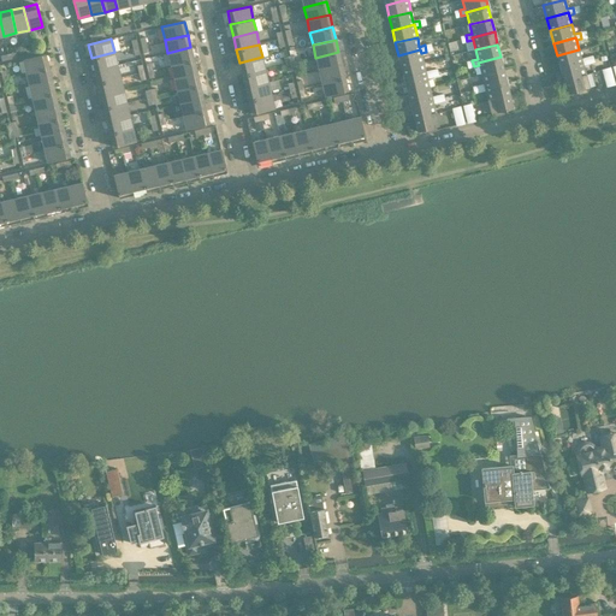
[(190,47),(167,53),(171,65),(194,60),(190,47)]
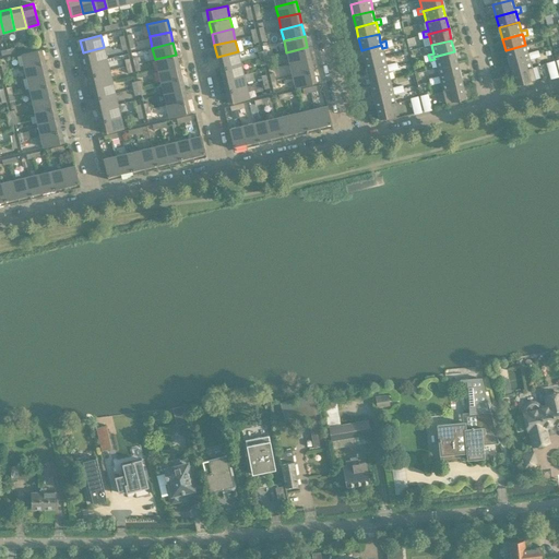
[(381,45),(361,50),(364,61),(384,57),(382,48),(381,45)]
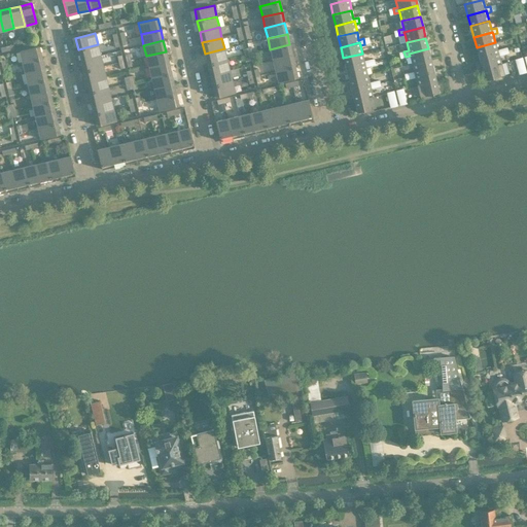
[(495,42),(477,47),(480,59),(498,53),(498,56),(503,55),(501,49),(497,50),(495,42)]
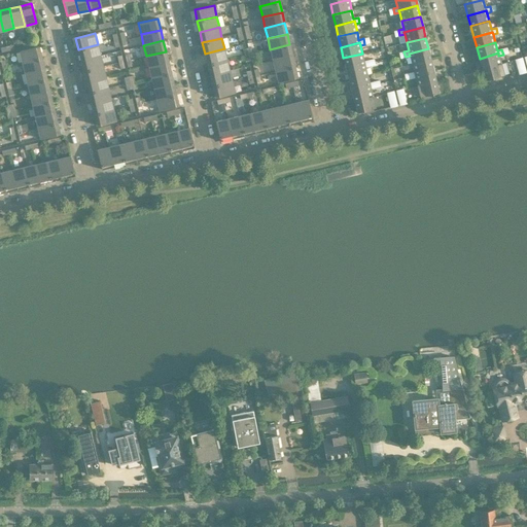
[(98,44),(78,49),(80,60),(100,56),(98,44)]
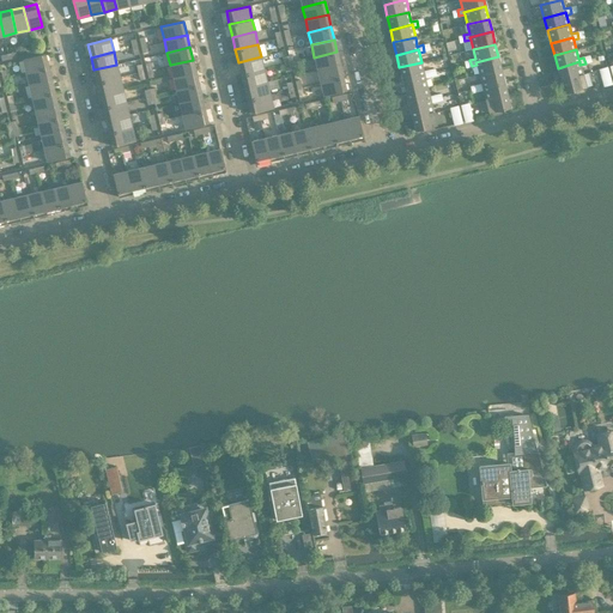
[(337,52),(314,58),(317,70),(340,65),(337,52)]
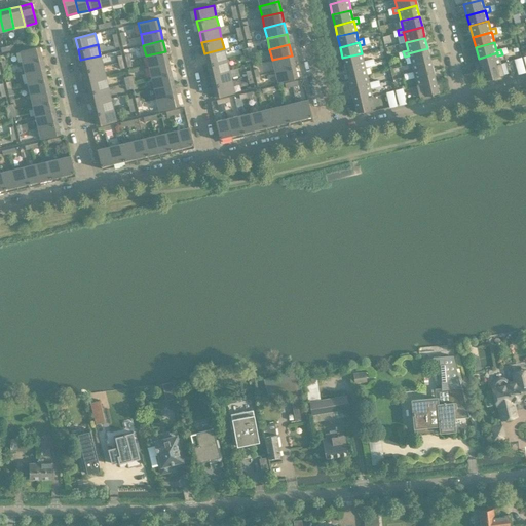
[(20,51),(22,63),(41,58),(39,46),(20,51)]
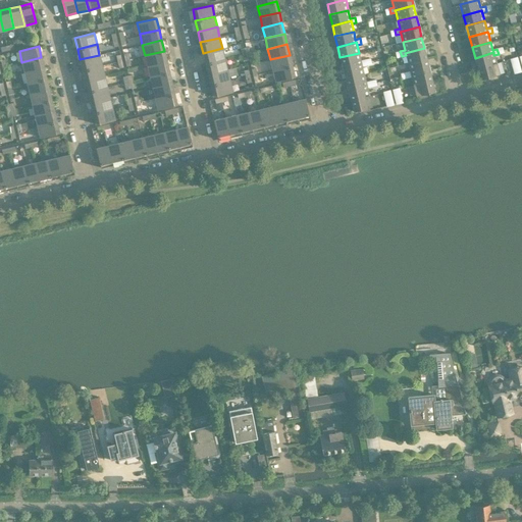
[(222,48),(203,53),(205,63),(224,59),(222,48)]
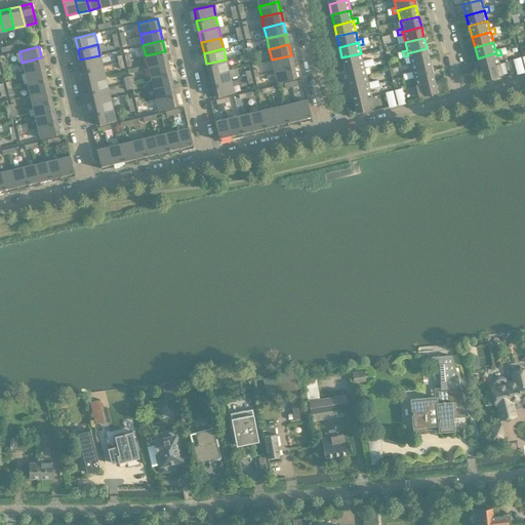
[(427,48),(407,53),(408,55),(410,64),(429,59),(427,48)]
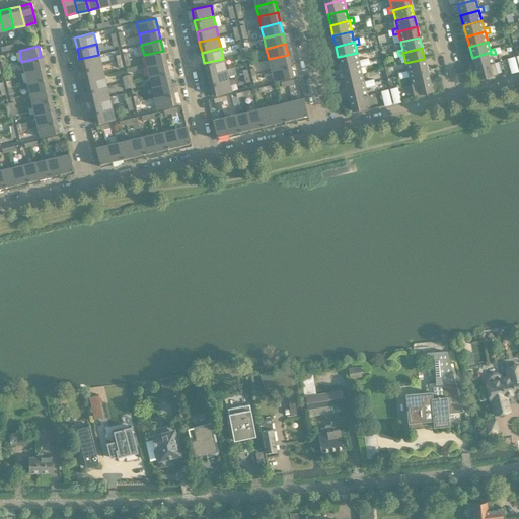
[(163,51),(144,55),(146,66),(165,61),(163,51)]
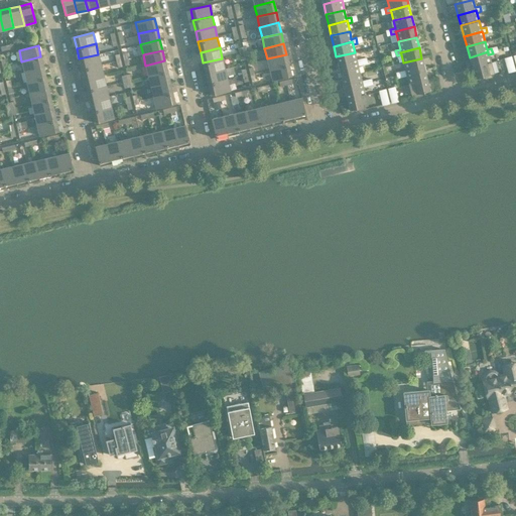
[(488,51),(470,57),(473,68),(491,62),(488,54),(488,51)]
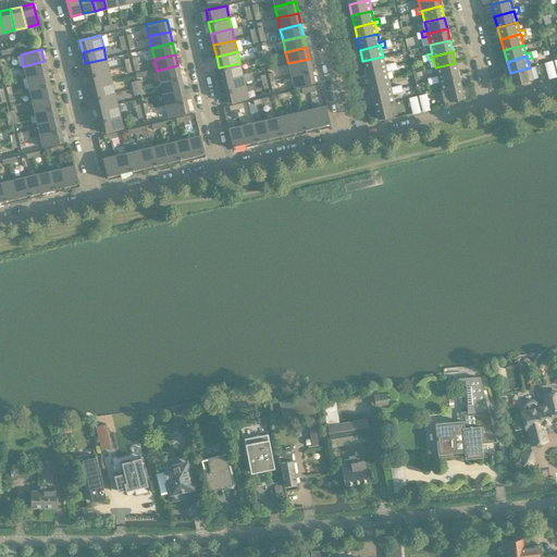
[(383,57),(362,61),(366,73),(385,67),(386,71),(391,70),(390,63),(385,65),(383,57)]
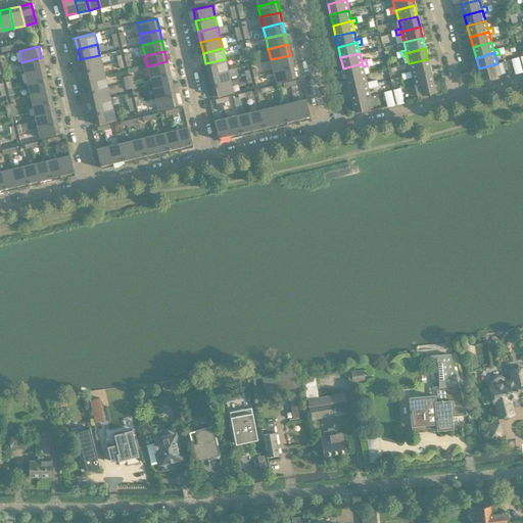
[(99,55),(80,59),(83,70),(102,65),(99,55)]
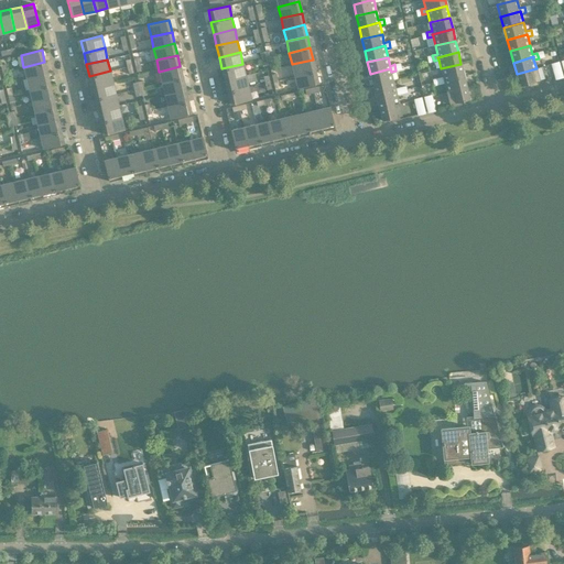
[(313,60),(292,64),(294,76),(315,71),(313,60)]
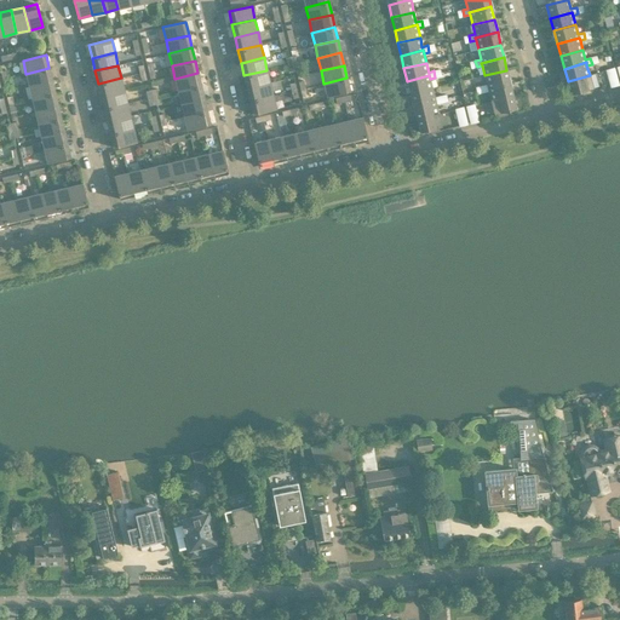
[(49,68),(26,74),(29,86),(52,81),(49,68)]
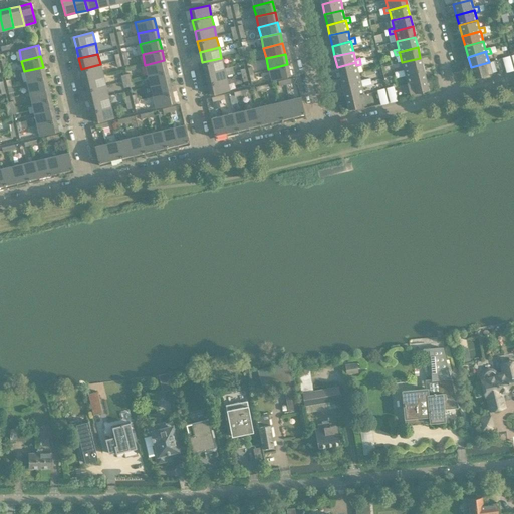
[(513,70),(509,56),(502,58),(506,72),(513,70)]
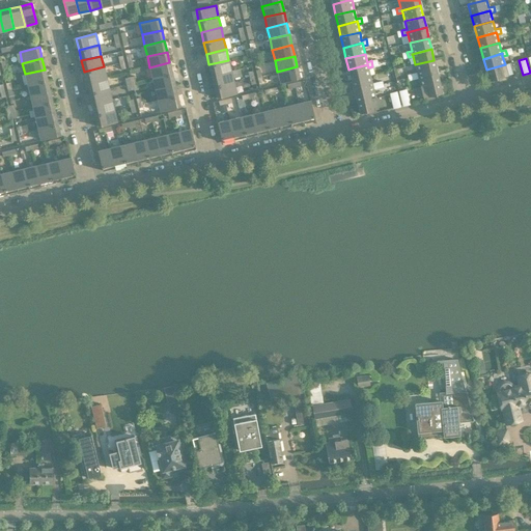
[(228,60),(208,64),(212,76),(231,71),(228,60)]
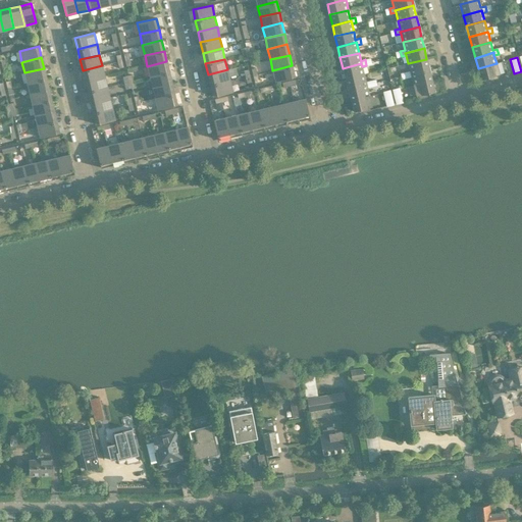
[(426,59),(408,63),(410,71),(405,72),(407,77),(411,76),(411,74),(429,69),(426,59)]
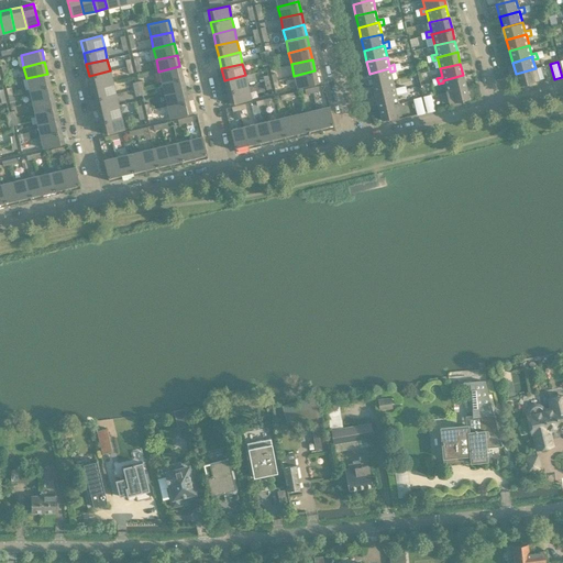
[(179,66),(158,72),(162,83),(183,78),(179,66)]
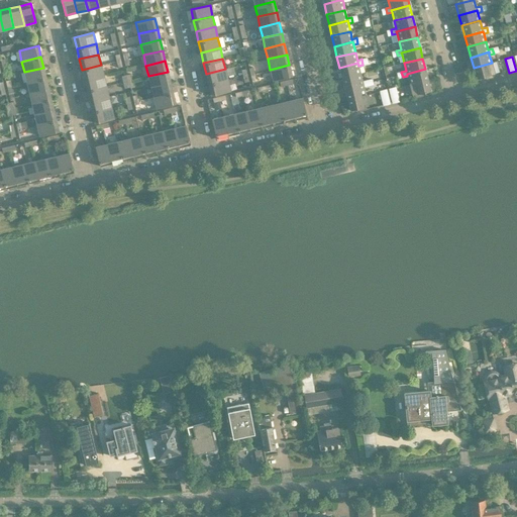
[(357,63),(339,68),(342,78),(360,74),(358,66),(357,63)]
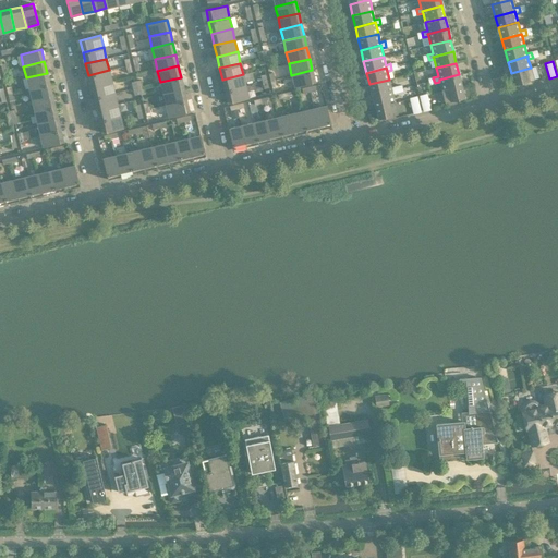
[(531,68),(511,73),(514,85),(523,82),(524,85),(532,84),(531,80),(534,80),(531,68)]
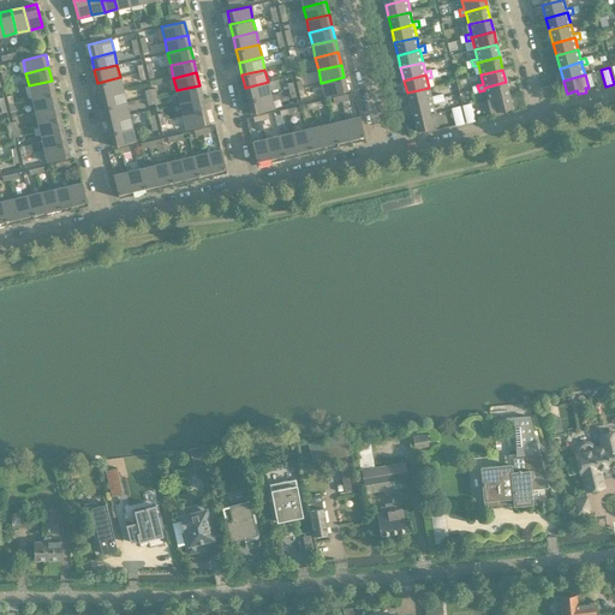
[(120,77),(97,83),(100,95),(123,90),(120,77)]
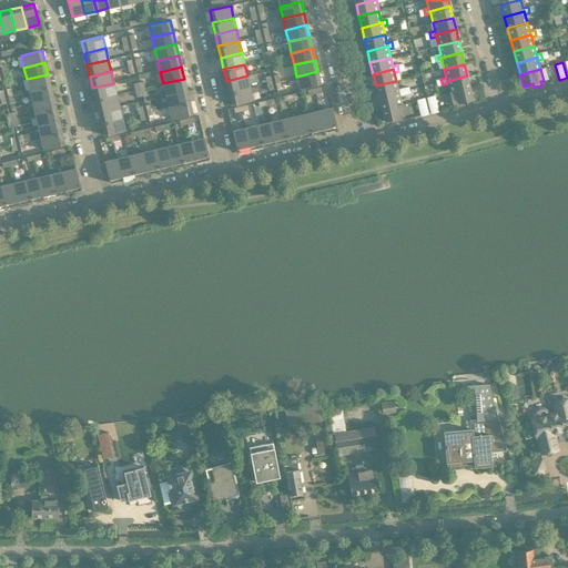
[(317,71),(296,77),(300,89),(321,83),(317,71)]
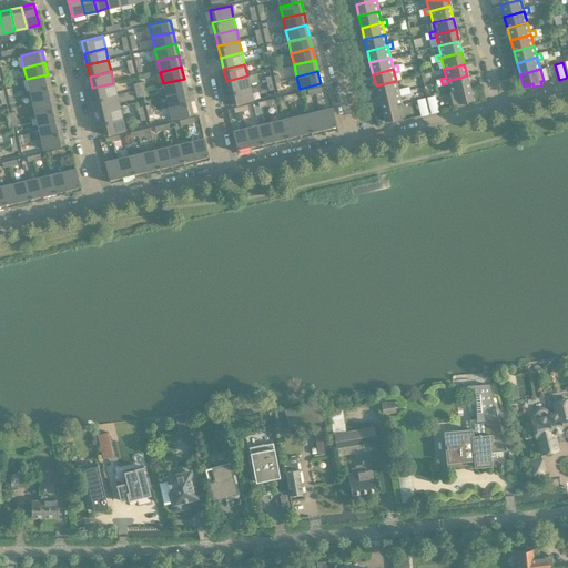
[(48,74),(27,79),(29,91),(50,85),(48,74)]
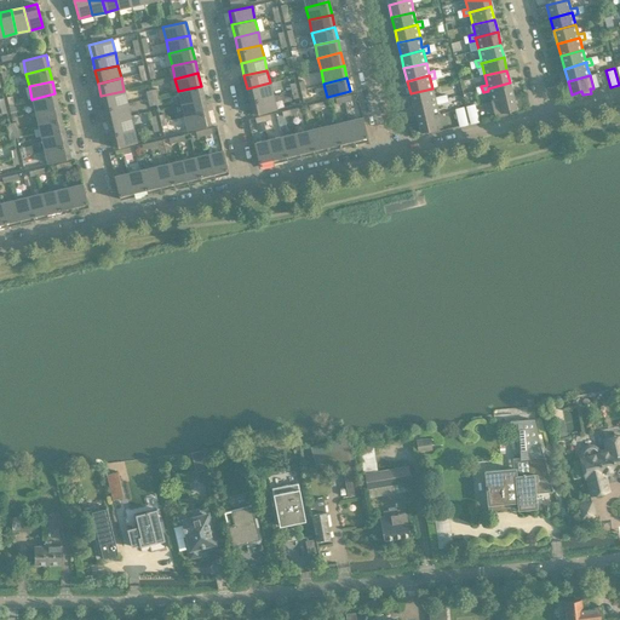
[(270,82),(247,89),(250,101),(273,96),(270,82)]
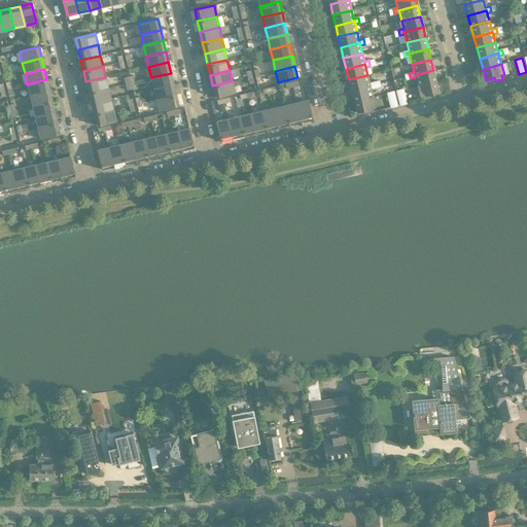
[(433,70),(415,75),(415,77),(417,85),(435,81),(433,70)]
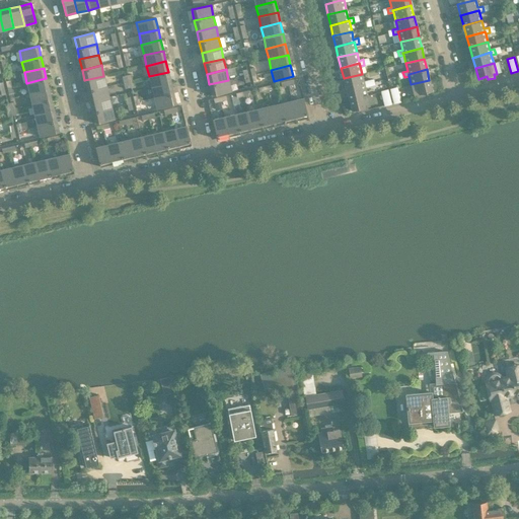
[(168,72),(149,76),(151,87),(170,82),(168,72)]
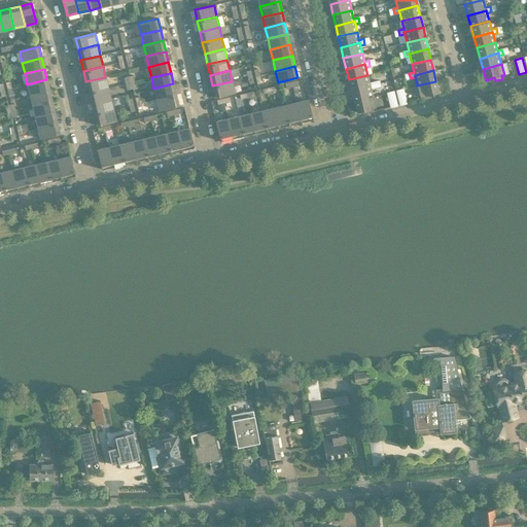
[(367,75),(349,79),(351,91),(370,85),(371,89),(375,88),(374,81),(370,83),(367,75)]
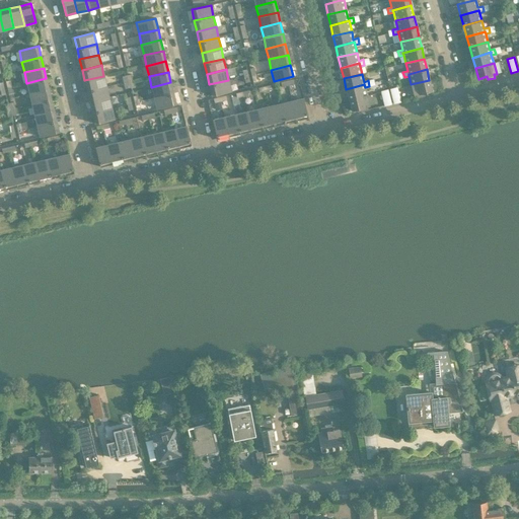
[(103,76),(84,80),(87,91),(106,86),(103,76)]
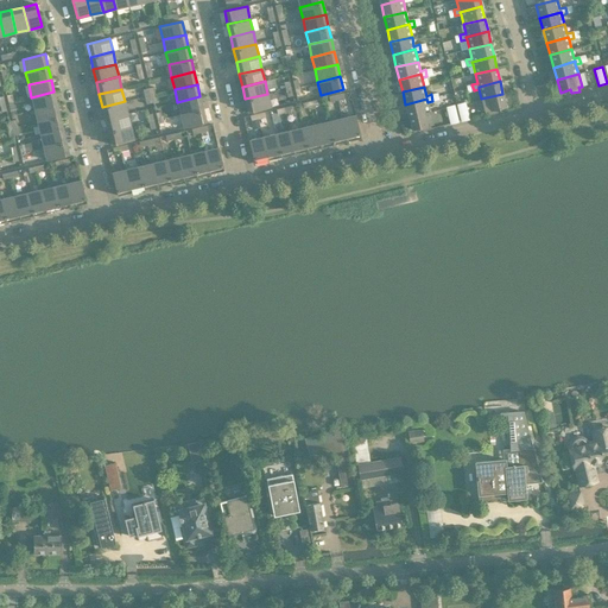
[(54,92),(31,97),(35,109),(57,105),(54,92)]
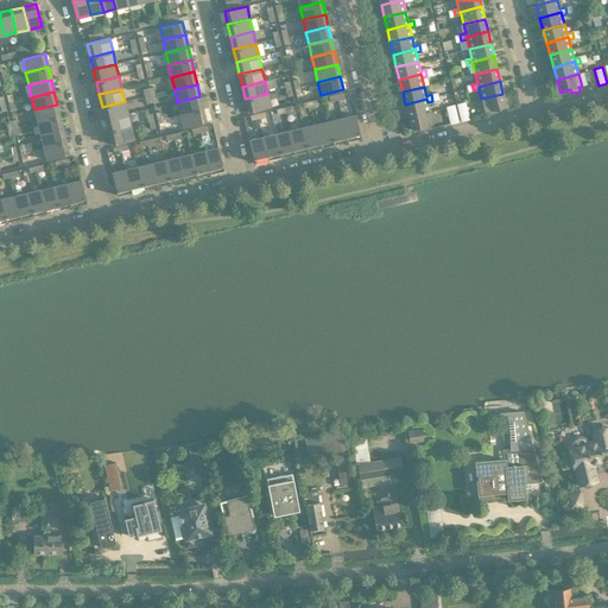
[(267,94),(245,99),(248,112),(271,107),(267,94)]
